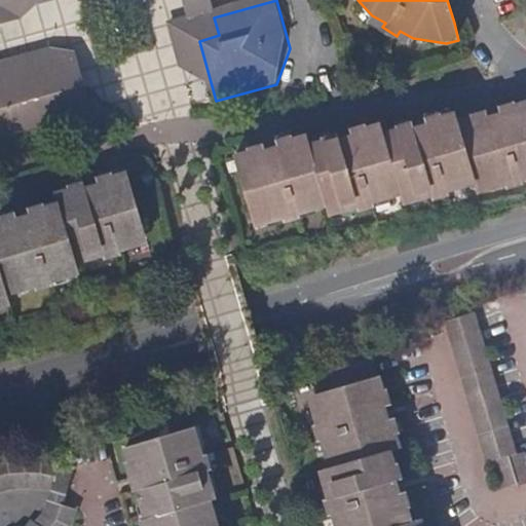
[(447,0),(454,23),(456,23),(465,20),(459,0),(447,0)]
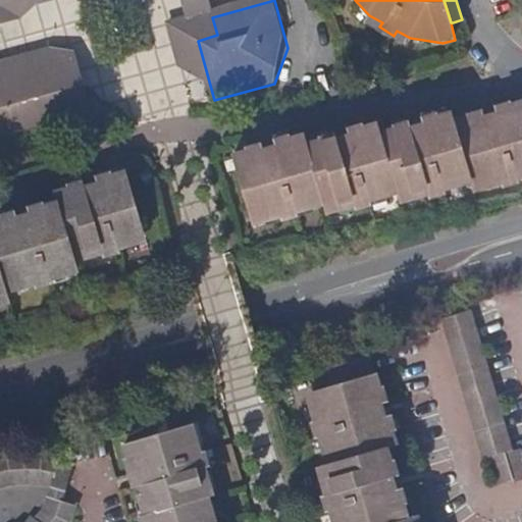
[(83,88),(60,64),(0,81),(0,143),(92,117),(83,88)]
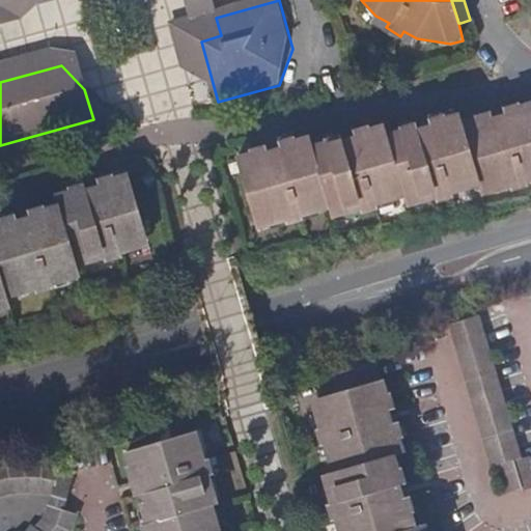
[(475,121),(460,126),(476,176),(479,187),(487,184),(491,191),(507,186),(508,189),(526,185),(525,180),(530,178),(530,105),(520,109),(519,106),(504,110),(505,115),(492,119),(490,115),(474,119),(475,121)]
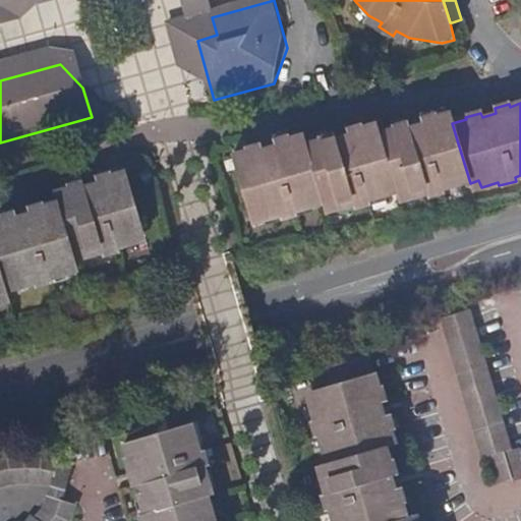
[(467,173),(452,123),(450,115),(438,118),(436,115),(422,119),(423,125),(409,129),(408,124),(393,128),(394,131),(380,135),(394,184),(397,194),(406,191),(408,196),(425,191),(427,195),(442,191),(441,187),(460,181),(458,176),(467,173)]
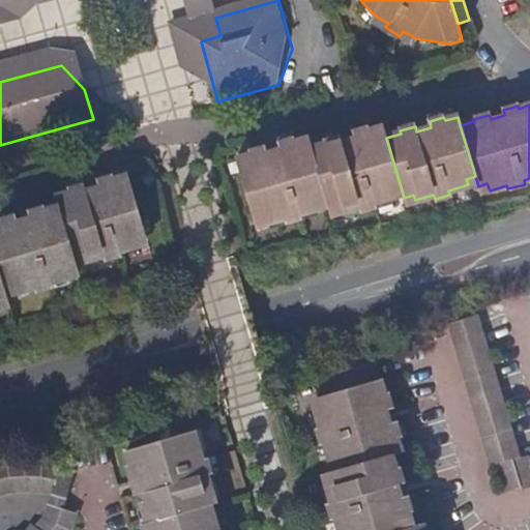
[(311,148),(326,199),(329,208),(339,206),(341,211),(359,206),(360,209),(376,205),(375,202),(392,197),(390,190),(401,187),(386,138),(383,127),(369,131),(367,129),(354,133),(355,138),(341,142),(340,137),(325,141),(326,143),(311,148)]
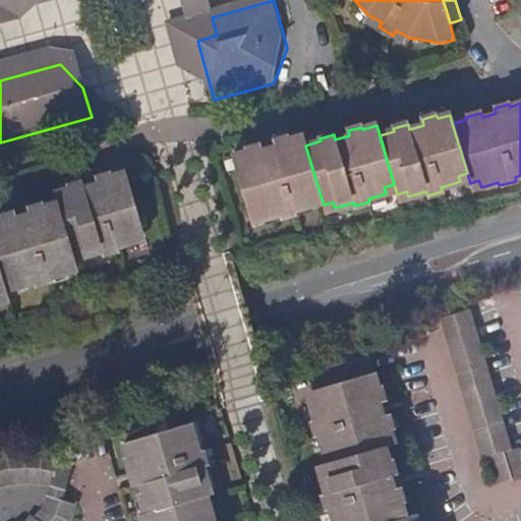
[(310,198),(321,195),(305,146),(303,137),(289,142),(288,139),(274,142),(275,149),(261,153),(259,148),(244,151),(245,155),(232,159),(249,217),(257,215),(259,221),(278,215),(279,219),(294,214),(293,211),(311,206),(310,198)]
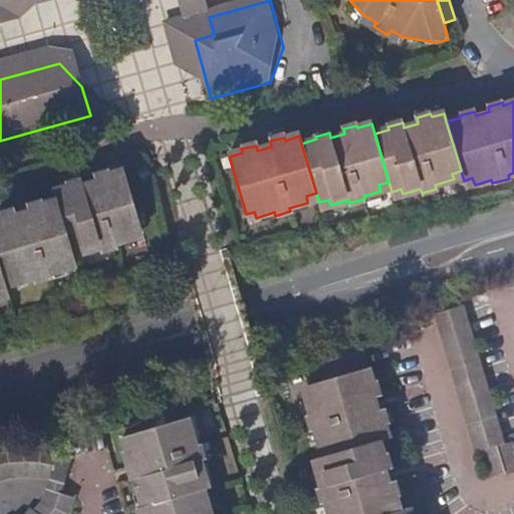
[(56,201),(70,249),(79,247),(81,253),(98,248),(100,251),(114,247),(113,243),(133,238),(131,232),(140,229),(122,171),(109,175),(108,173),(94,177),(95,182),(82,186),(80,181),(65,184),(66,187),(53,191),(56,201)]
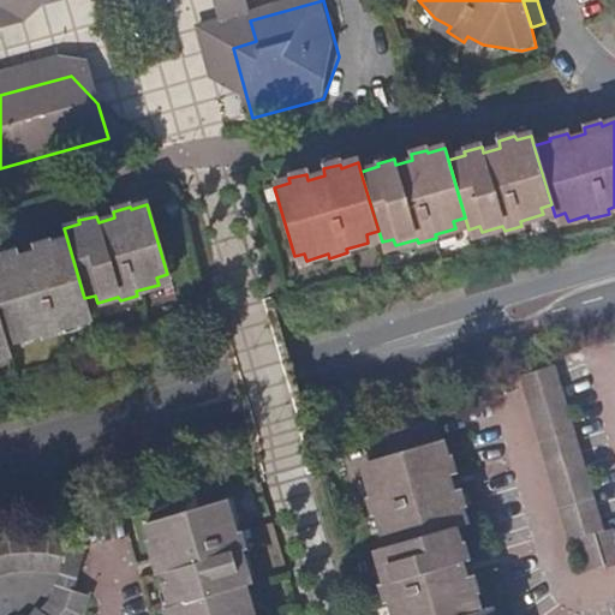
[(87,310),(84,298),(67,240),(52,245),(49,243),(33,248),(35,254),(18,258),(16,252),(0,256),(0,258),(0,260),(0,320),(5,335),(15,333),(17,339),(39,333),(40,336),(57,332),(55,328),(77,321),(76,314),(87,310)]
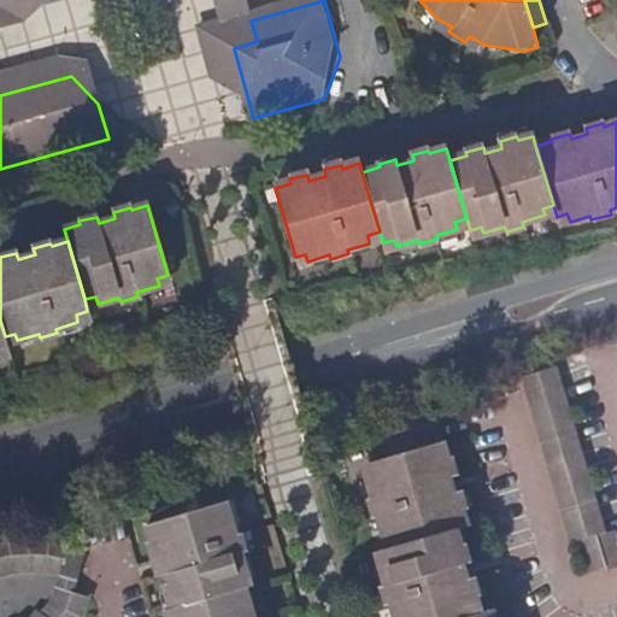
[(526,393),(560,385),(558,376),(556,368),(521,377),(526,393)]
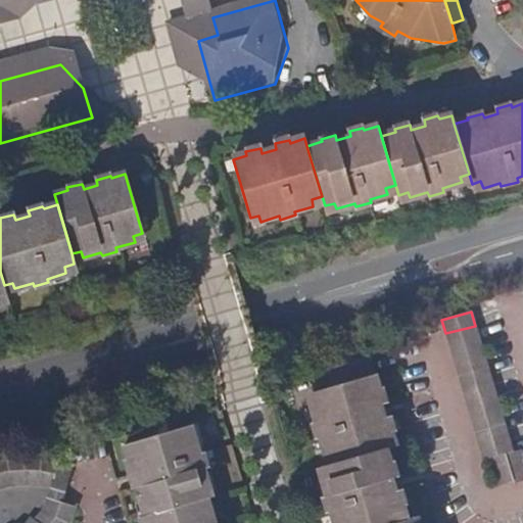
[(449,347),(479,339),(476,329),(475,326),(445,333),(449,347)]
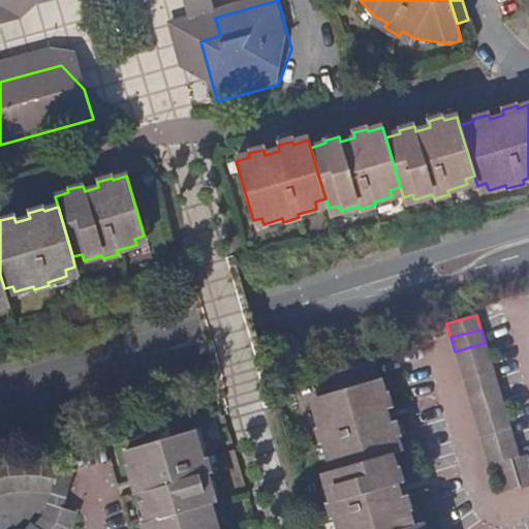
[(488,354),(485,343),(455,351),(459,366),(489,358),(488,354)]
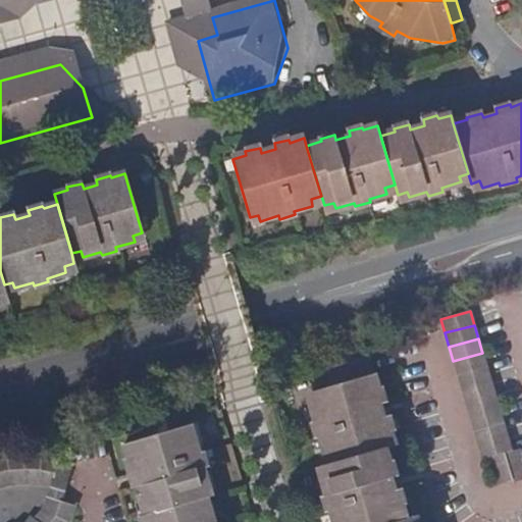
[(453,361),(457,375),(486,367),(484,361),(482,353),(453,361)]
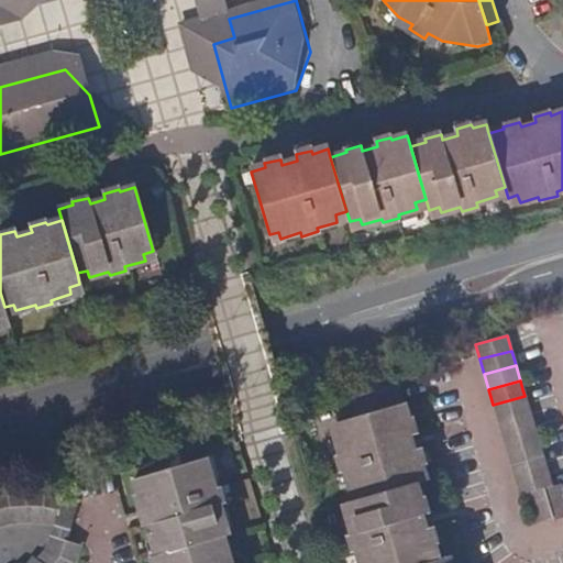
[(338,400),(343,420),(403,403),(397,383),(338,400)]
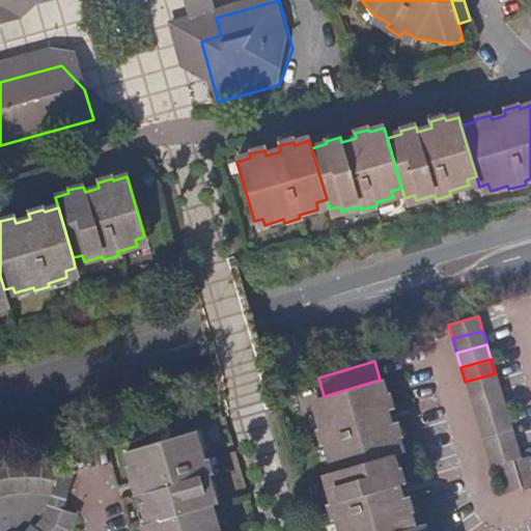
[(469,395),(499,387),(496,379),(495,373),(465,382),(469,395)]
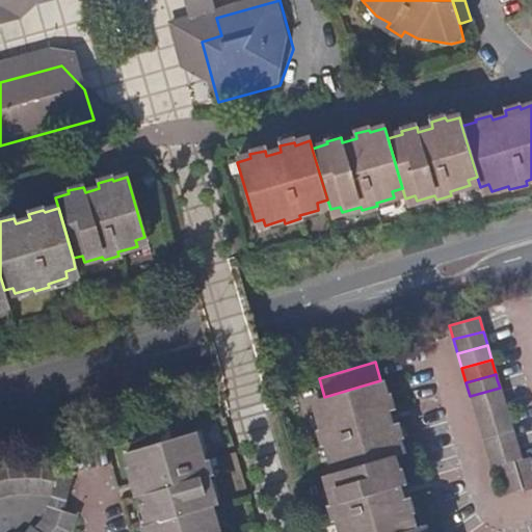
[(380,380),(324,397),(322,398),(325,407),(318,409),(323,427),(319,429),(323,444),(327,443),(334,461),(340,460),(343,471),(392,456),(402,453),(398,439),(400,437),(396,424),(392,425),(388,410),(392,409),(388,395),(386,395),(380,380)]
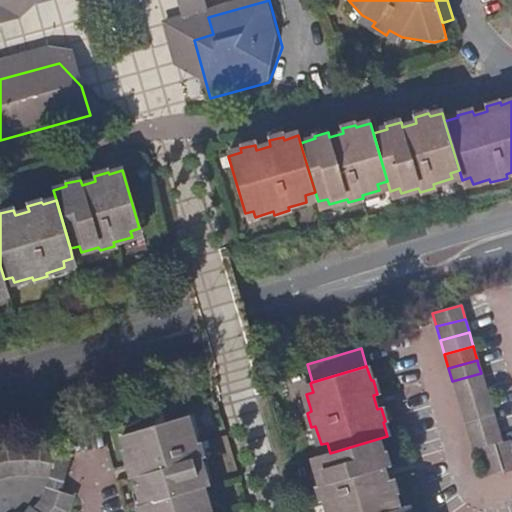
[(452,381),(456,394),(485,386),(482,376),(481,373),(452,381)]
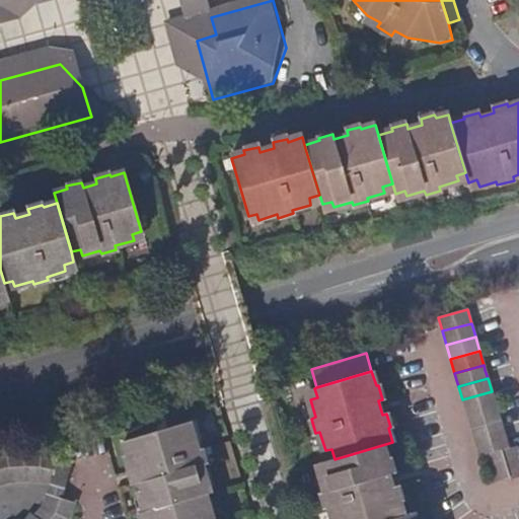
[(466,414),(496,405),(495,402),(492,391),(462,399),(466,414)]
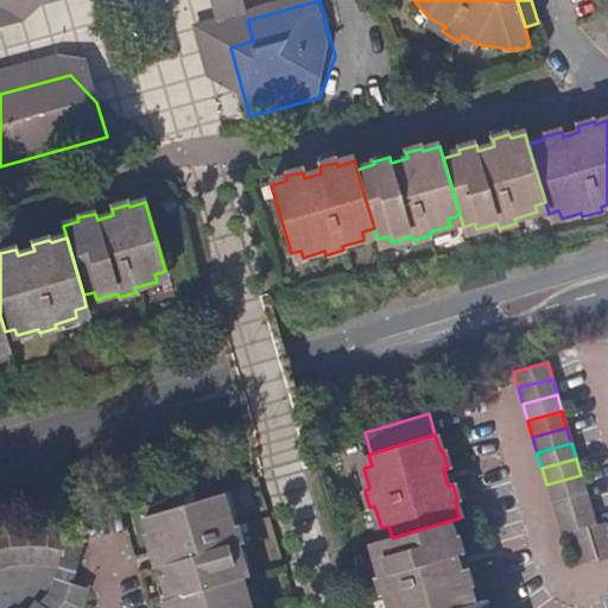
[(546,485),(551,500),(586,491),(583,483),(581,475),(546,485)]
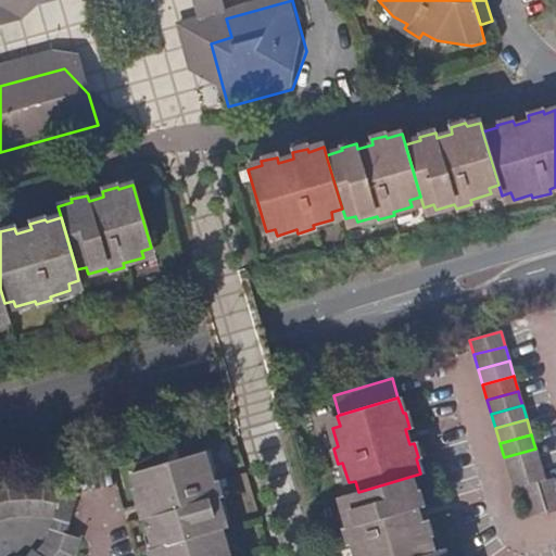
[(504,457),(508,474),(540,465),(536,454),(535,449),(504,457)]
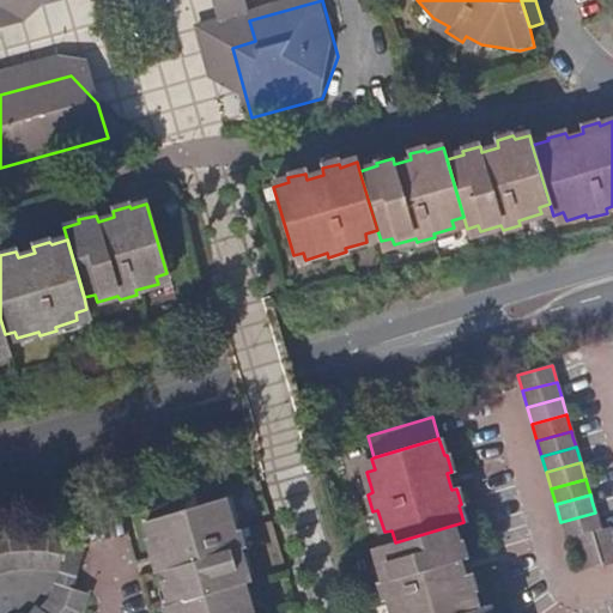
[(171,605),(236,586),(242,584),(238,572),(246,570),(240,550),(243,548),(238,530),(234,532),(228,511),(220,514),(217,501),(147,521),(152,538),(149,539),(155,556),(173,551),(177,566),(159,572),(164,589),(167,589),(171,605)]
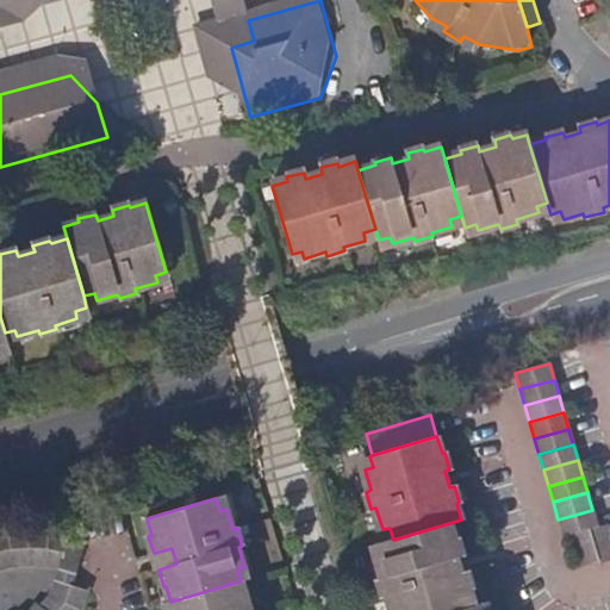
[(571,534),(589,529),(597,528),(596,523),(592,510),(558,520),(562,536),(571,534)]
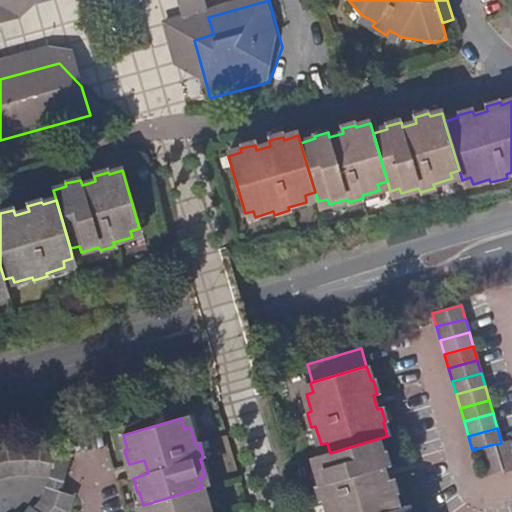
[(381,453),(377,439),(330,453),(319,456),(322,466),(318,467),(323,484),(316,486),(321,502),(327,500),(330,511),(386,511),(398,509),(394,494),(396,494),(391,479),(387,481),(382,466),(388,465),(384,452),(381,453)]
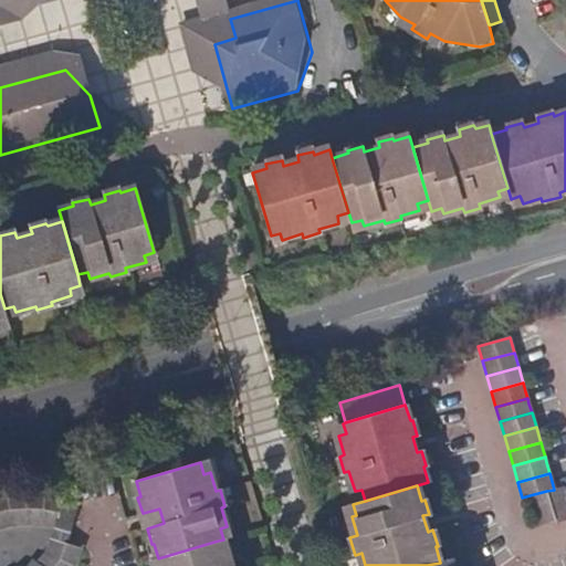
[(565,521),(565,504),(565,500),(562,488),(554,490),(546,491),(555,523),(555,524),(565,521)]
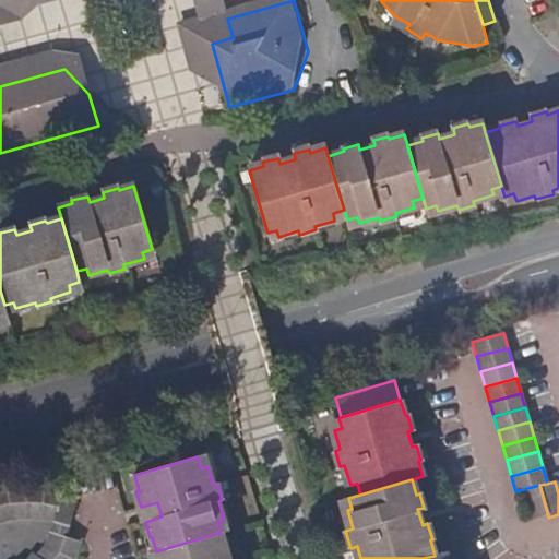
[(548,516),(539,485),(523,489),(533,521),(548,516)]
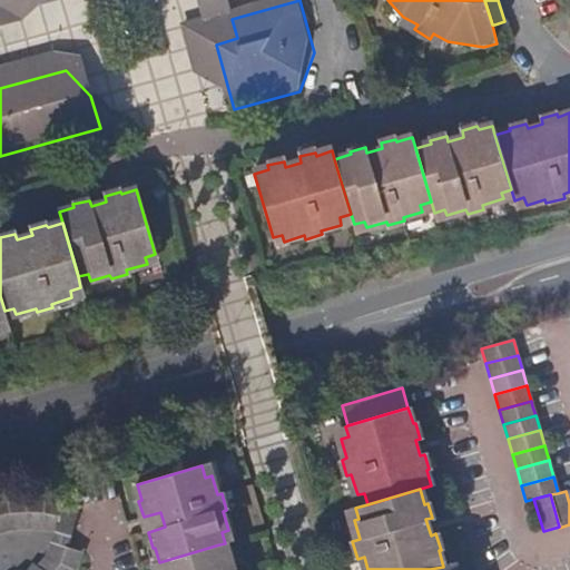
[(28,528),(27,495),(7,498),(15,530),(28,528)]
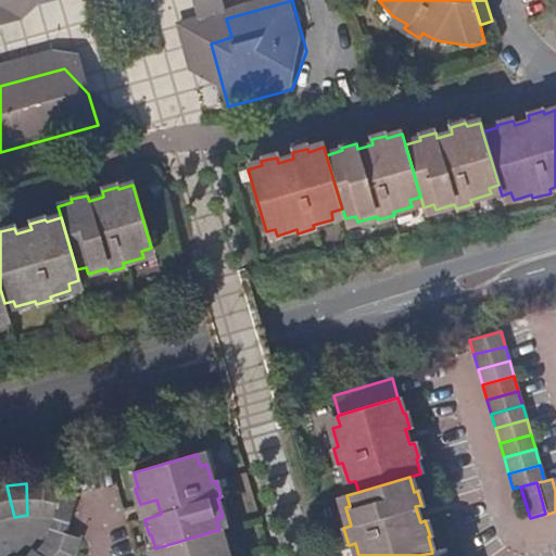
[(26,483),(27,515),(40,516),(46,485),(26,483)]
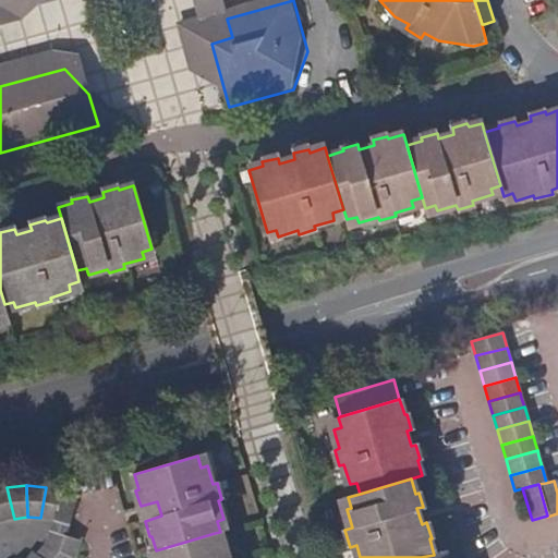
[(0,488),(0,517),(2,522),(14,519),(7,487),(0,488)]
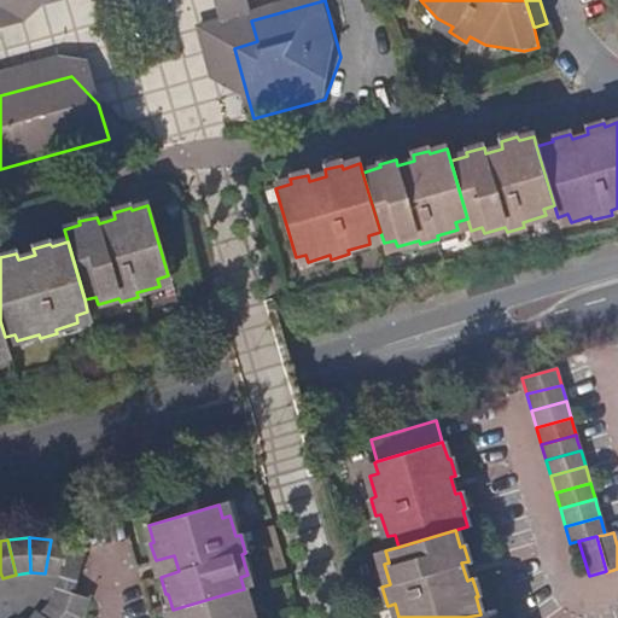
[(71,543),(51,540),(45,573),(60,576),(71,543)]
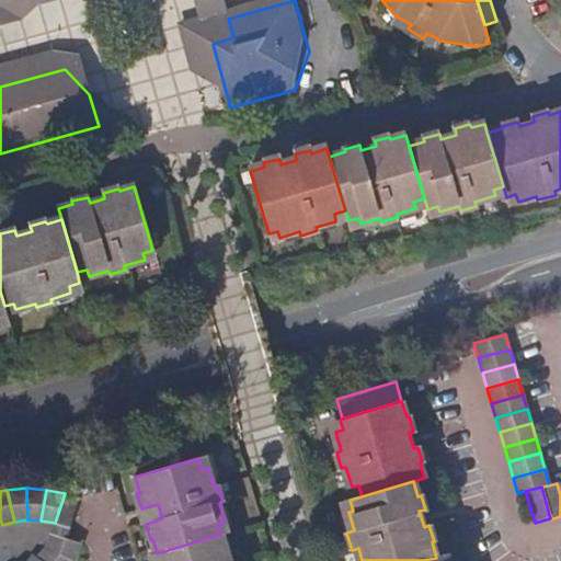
[(79,497),(65,493),(55,523),(69,527),(79,497)]
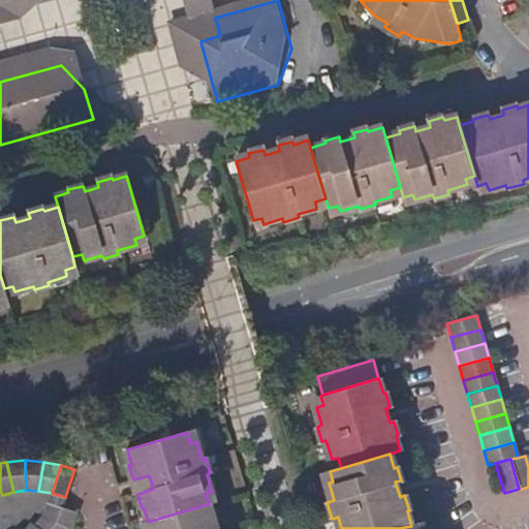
[(43,516),(67,528),(70,528),(76,514),(48,504),(43,516)]
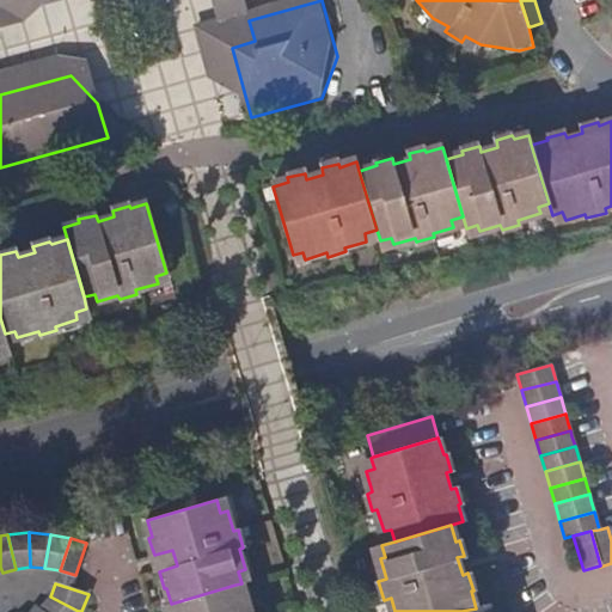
[(239,597),(236,585),(171,604),(165,605),(166,611),(251,611),(246,594),(239,597)]
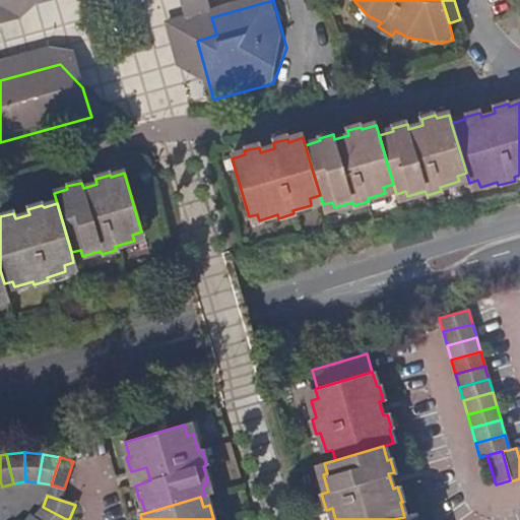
[(66,519),(43,507),(36,518),(38,519),(66,519)]
